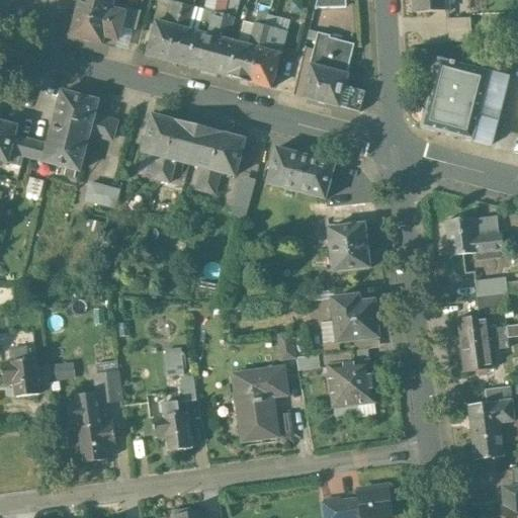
[(113,4),(99,0),(81,0),(77,15),(121,26),(126,7),(113,4)]
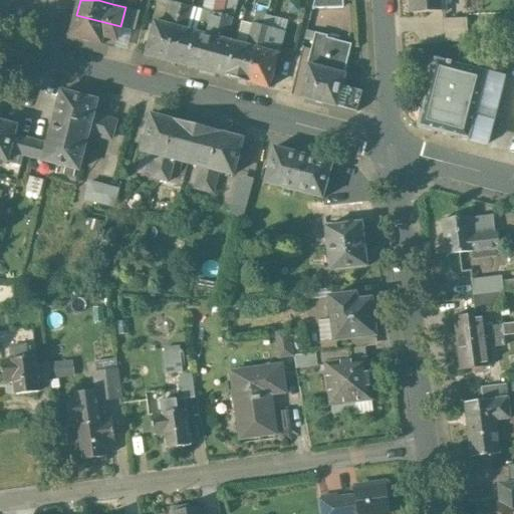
[(226,0),(216,0),(213,13),(223,16),(226,0)]
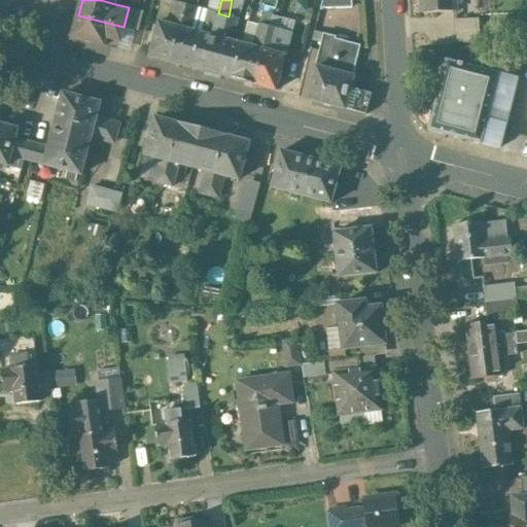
[(243,1),(238,0),(232,0),(229,16),(238,19),(243,1)]
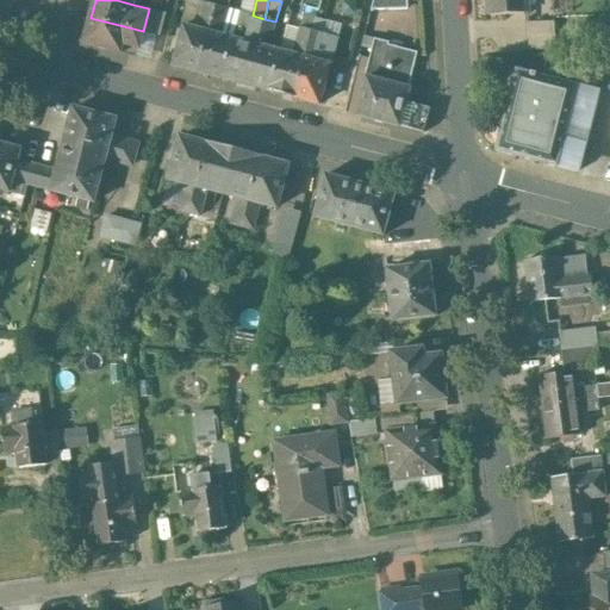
[(408,0),(373,0),(372,11),(409,10),(408,0)]
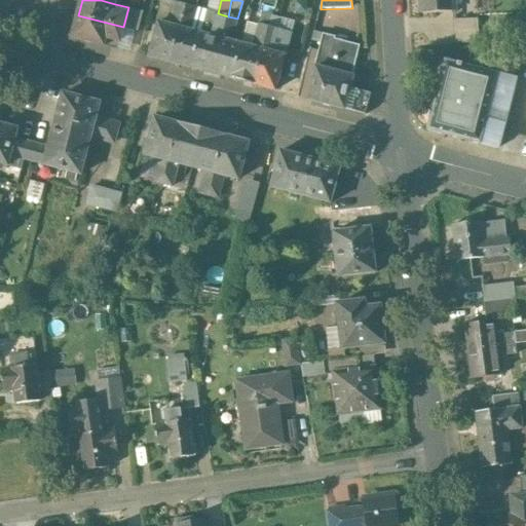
[(420,0),(421,10),(454,8),(454,0),(420,0)]
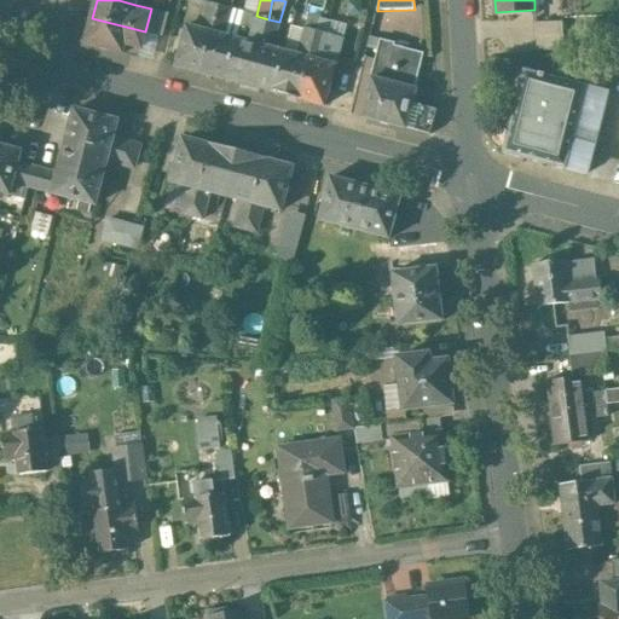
[(208,3),(201,32),(212,34),(220,6),(208,3)]
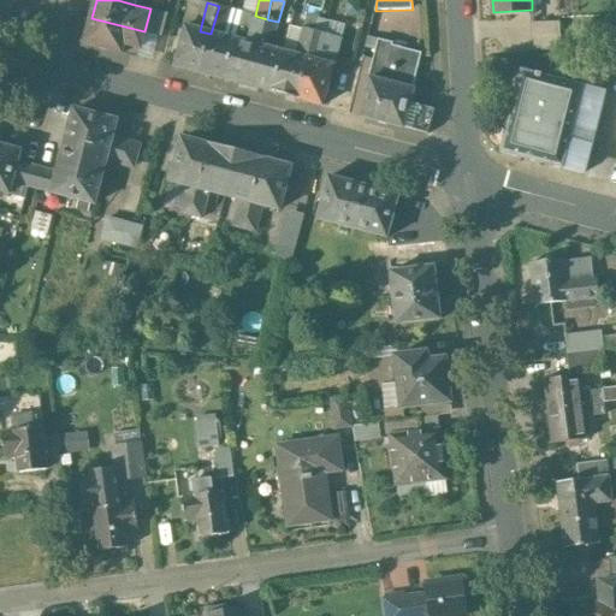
[(230,10),(219,6),(211,34),(223,37),(230,11),(230,10)]
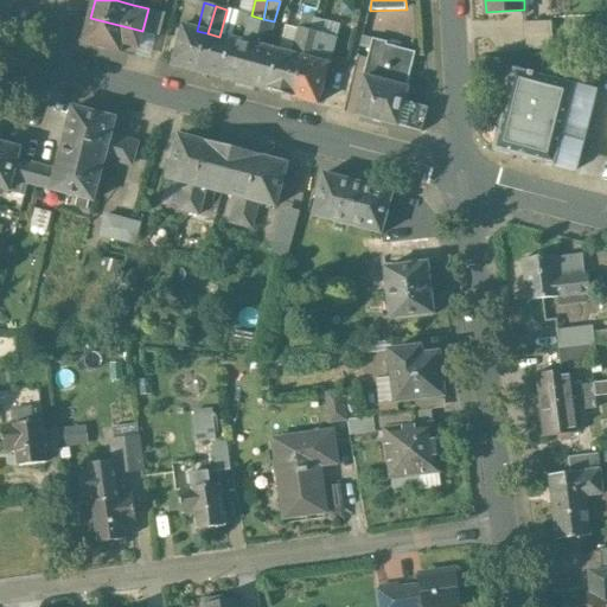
[(240,13),(227,11),(219,37),(232,40),(240,13)]
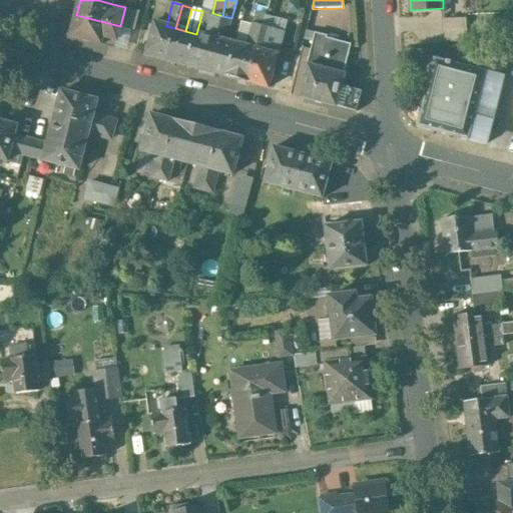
[(212,14),(202,11),(196,34),(206,36),(212,14)]
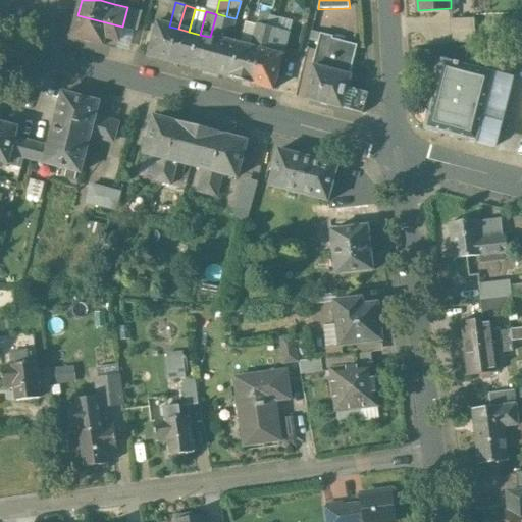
[(226,16),(216,13),(216,14),(210,37),(220,40),(226,16)]
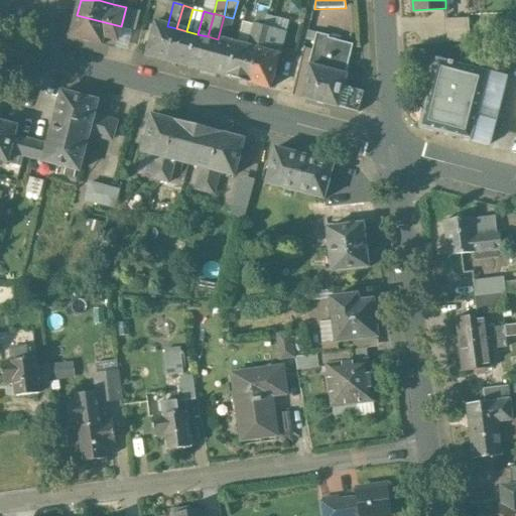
[(121,26),(77,15),(72,36),(102,44),(105,36),(117,39),(121,26)]
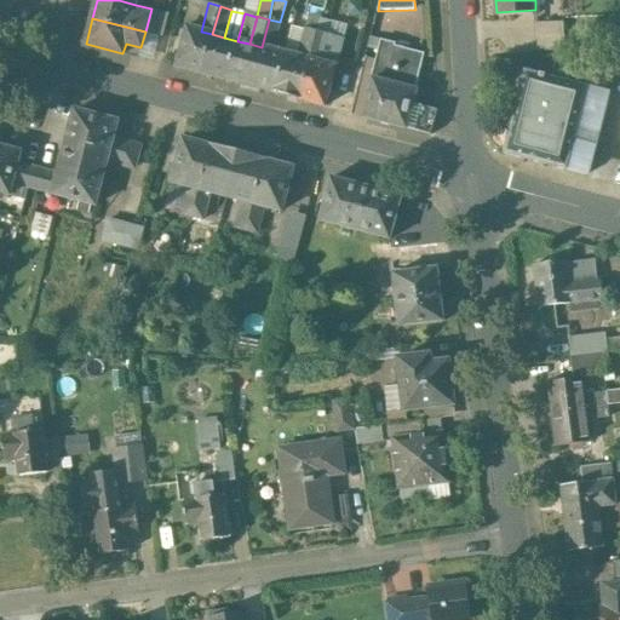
[(280,22),(269,19),(262,47),(273,50),(280,22)]
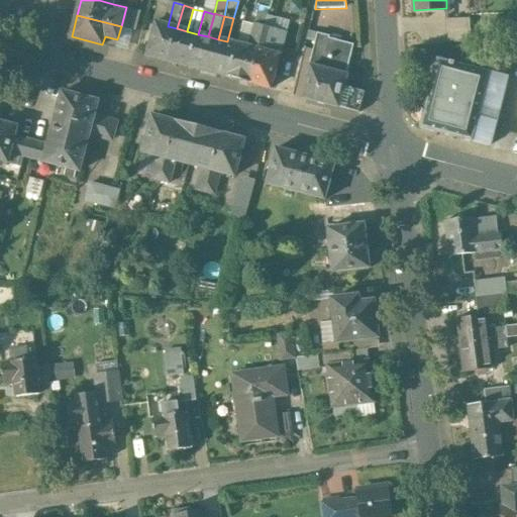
[(277,19),(268,17),(265,26),(275,29),(277,19)]
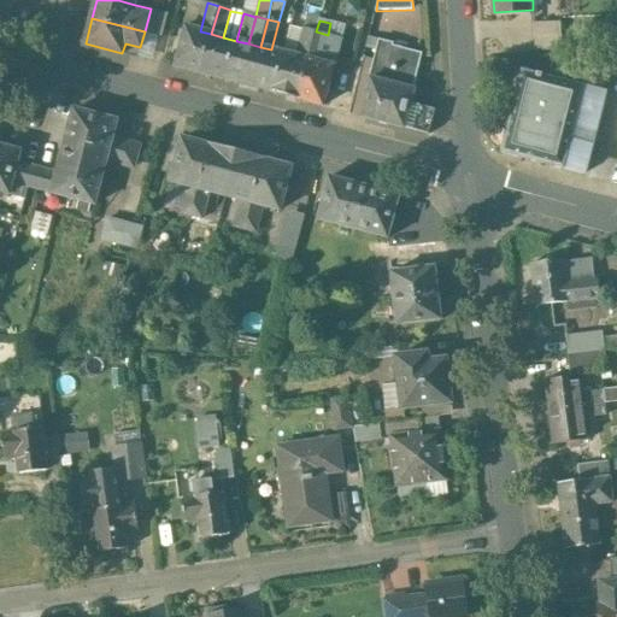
[(560,22),(533,22),(534,51),(562,50),(560,22)]
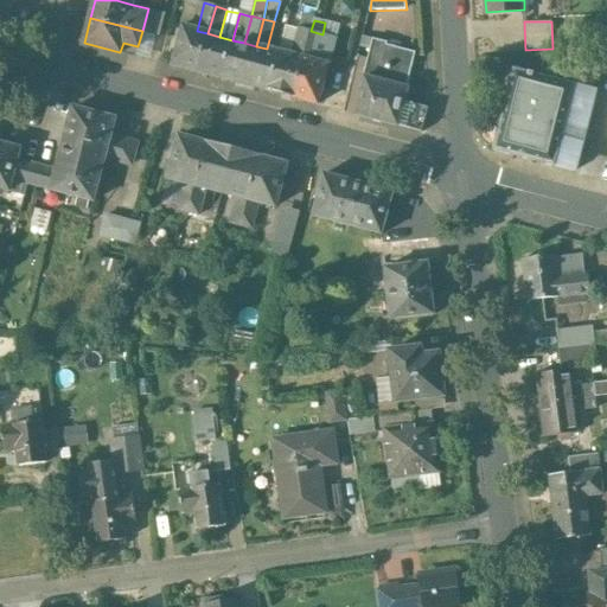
[(300,29),(287,25),(280,52),(293,56),(300,29)]
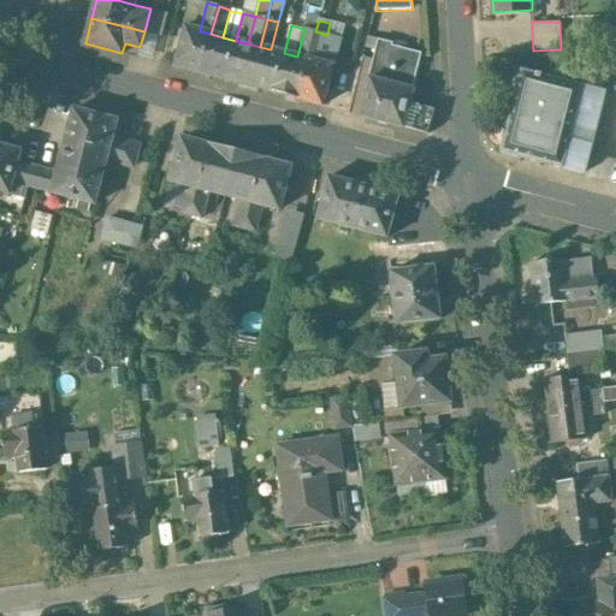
[(200,31),(187,28),(176,67),(201,73),(211,34),(200,31)]
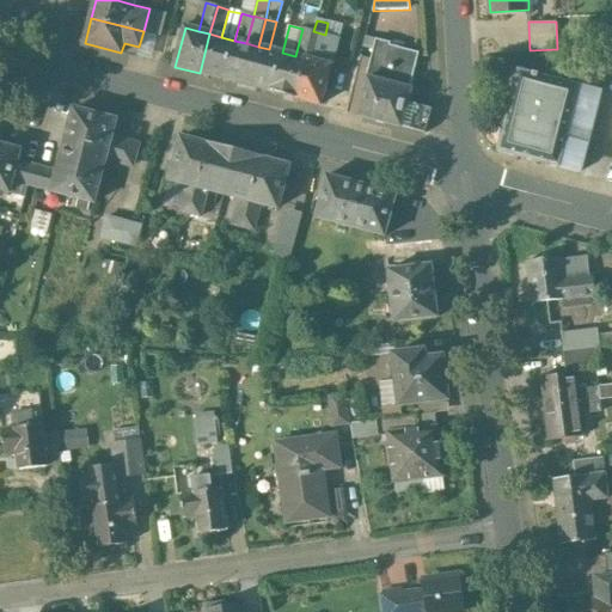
[(303,29),(295,56),(306,60),(313,31),(303,29)]
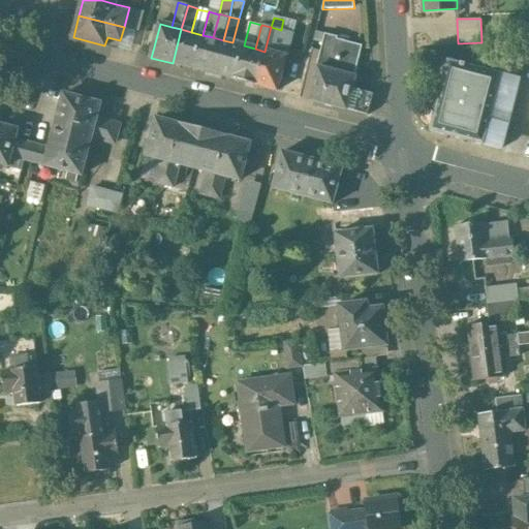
[(281,30),(271,27),(265,52),(286,57),(292,33),(281,30)]
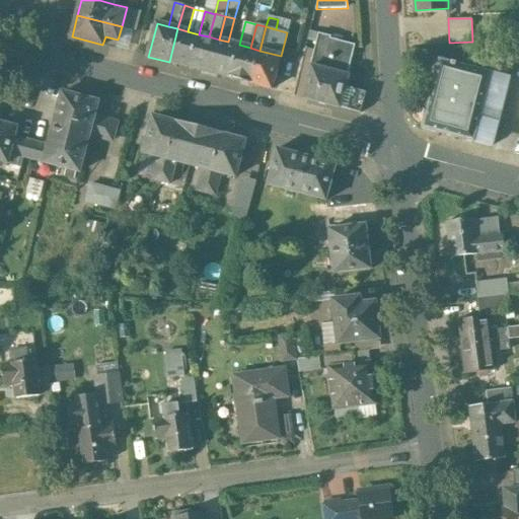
[(134,31),(123,27),(119,47),(129,49),(134,31)]
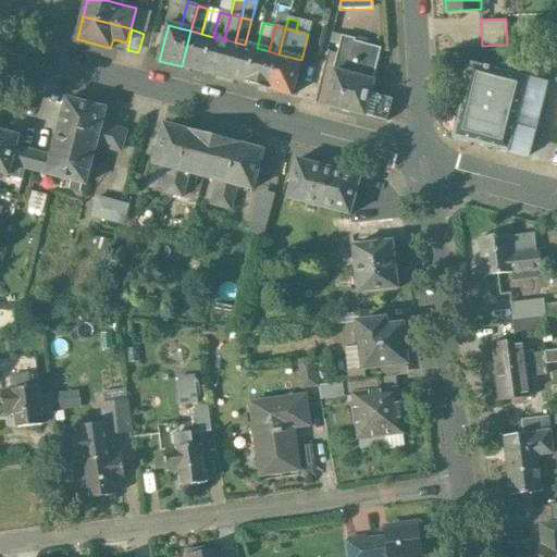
[(201,34),(190,31),(182,66),(203,73),(213,37),(201,34)]
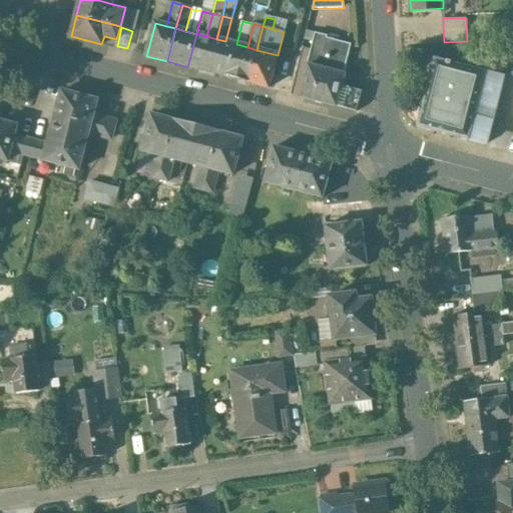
[(328,37),(316,33),(307,66),(309,66),(344,75),(352,45),(328,39),(328,37)]
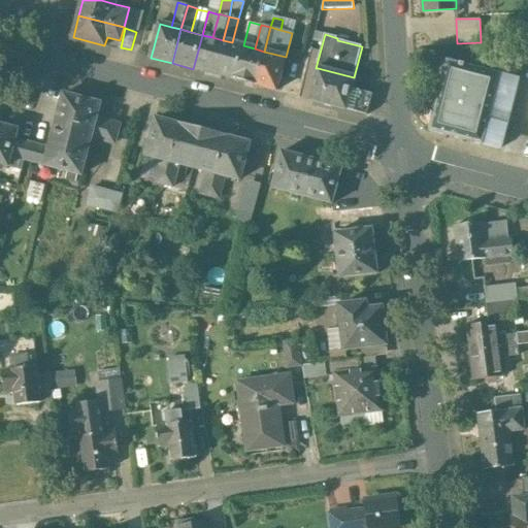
[(212,37),(202,35),(193,69),(213,74),(223,40),(212,37)]
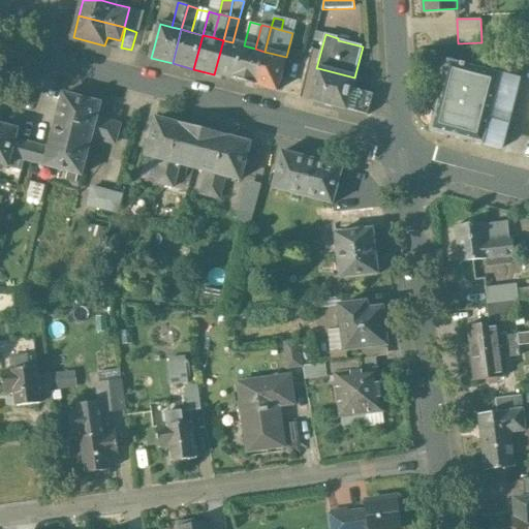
[(232,42),(223,40),(214,74),(235,81),(244,45),(232,42)]
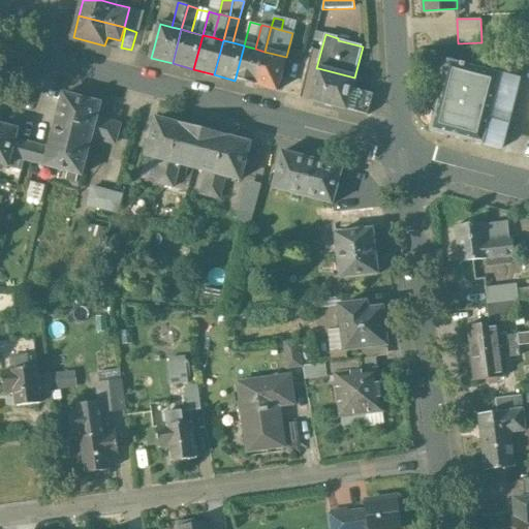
[(255,49),(244,45),(235,81),(255,86),(265,52),(255,49)]
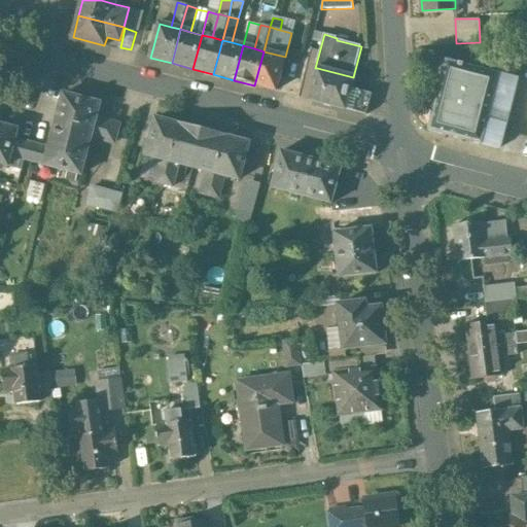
[(285,57),(264,51),(254,85),(277,92),(285,57)]
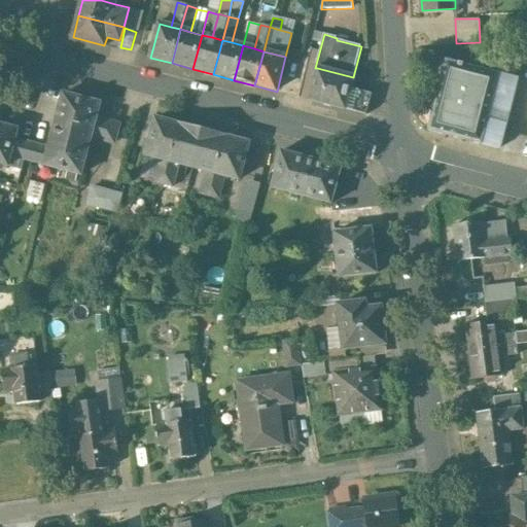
[(517,79),(447,61),(429,131),(499,149),(517,79)]
